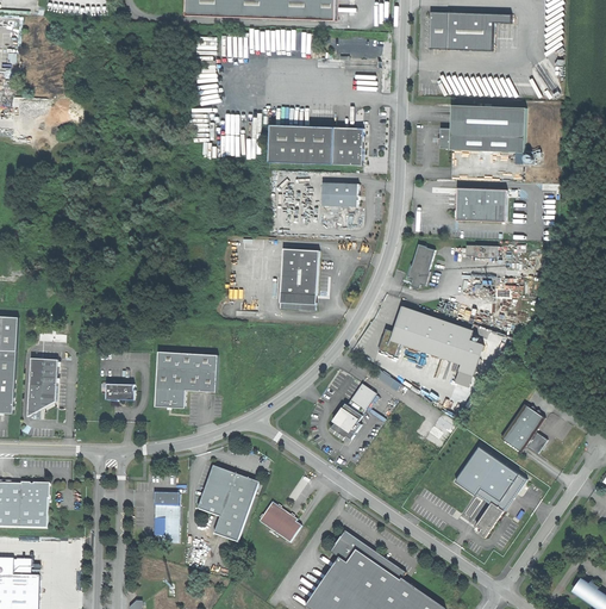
[(185,0),(185,14),(335,20),(335,0),(185,0)]
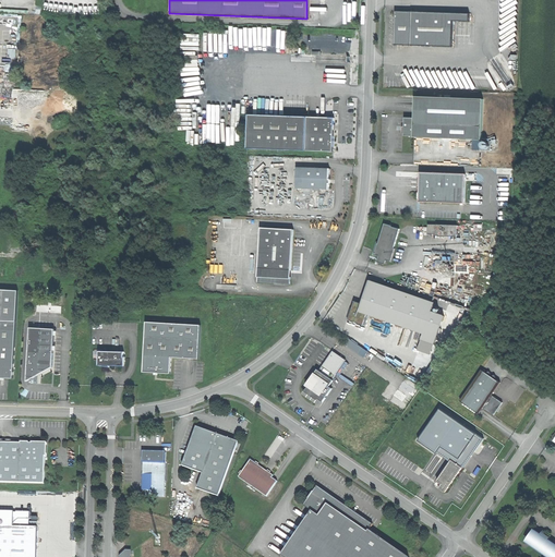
[(467,21),(467,12),(402,10),(393,10),(391,44),(400,45),(449,46),(450,20),(467,21)]
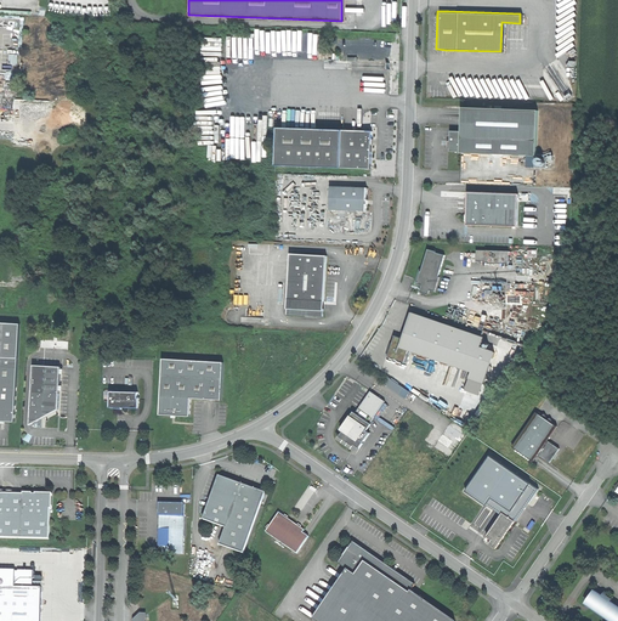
[(459,150),(459,152),(534,153),(536,108),(460,106),(459,124),(459,130),(448,129),(448,137),(448,150),(457,150),(459,150)]
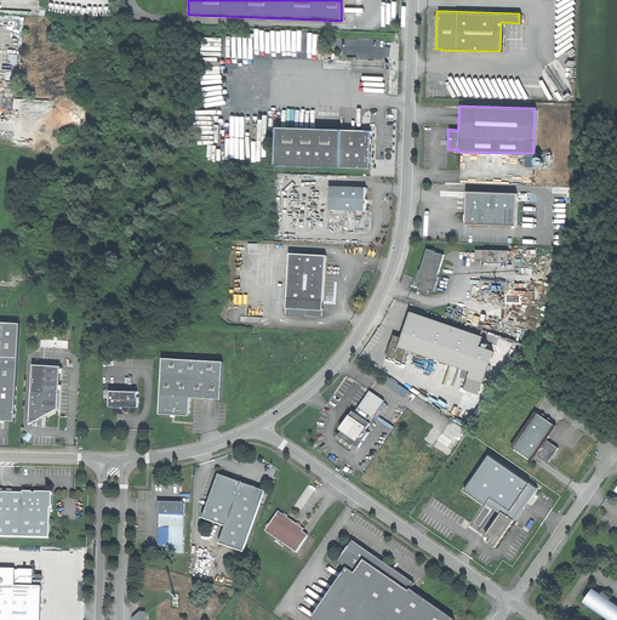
[(370,130),(274,126),(273,164),(366,168),(369,168),(369,159),(369,147),(370,130)]
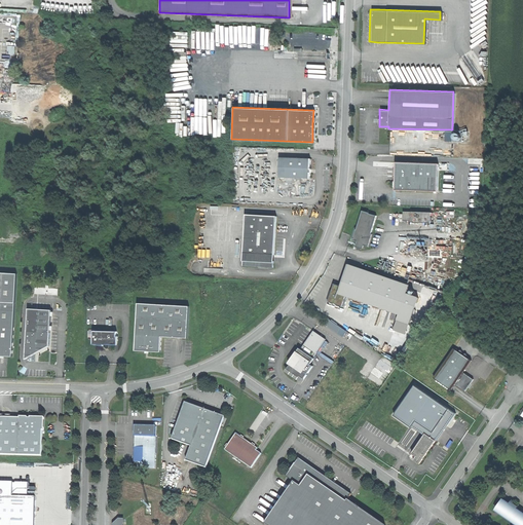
[(459,132),(450,132),(450,141),(459,141),(459,132)]
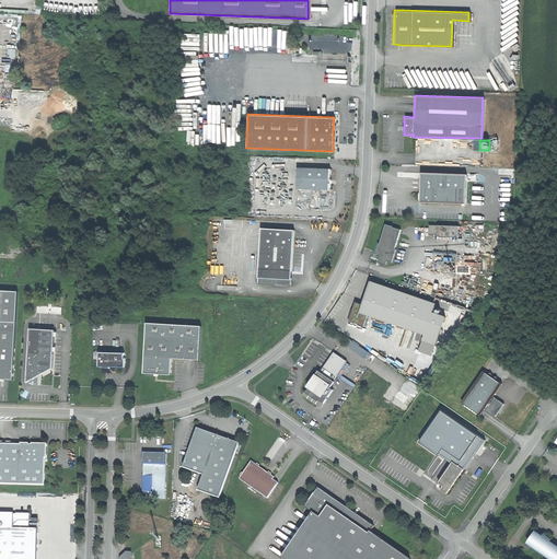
[(302,188),(303,167),(296,166),(294,187),(302,188)]
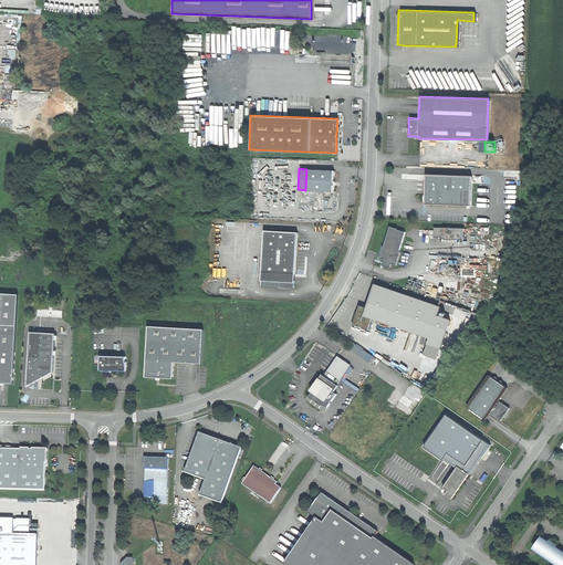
[(332,170),(306,169),(305,190),(331,190),(332,180),(332,170)]
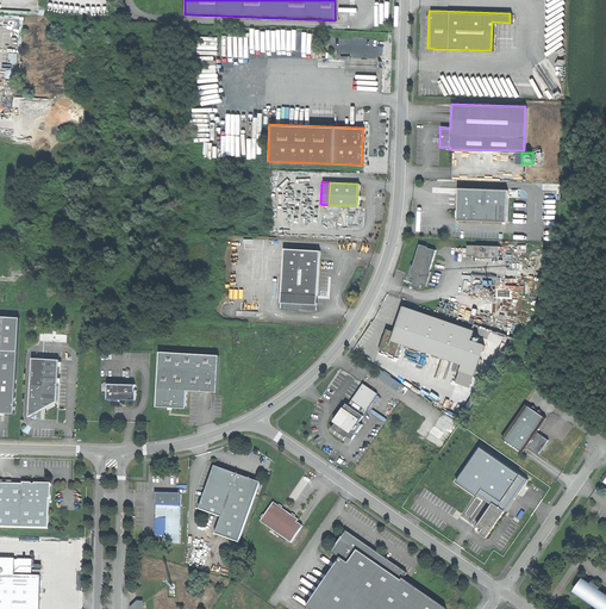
[(497,188),(456,187),(455,209),(455,212),(455,219),(503,222),(504,222),(505,190),(497,188)]
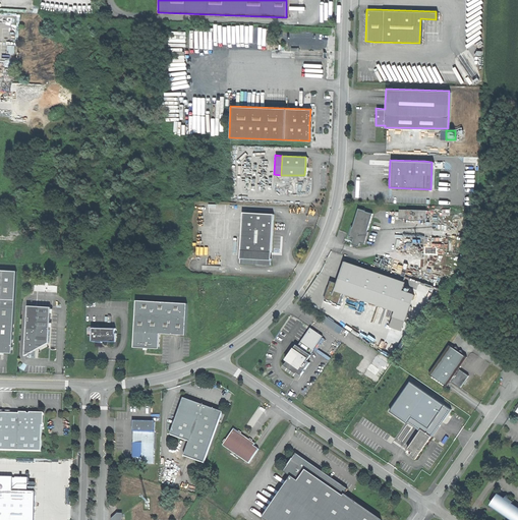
[(398,208),(397,217),(405,218),(405,209),(398,208)]
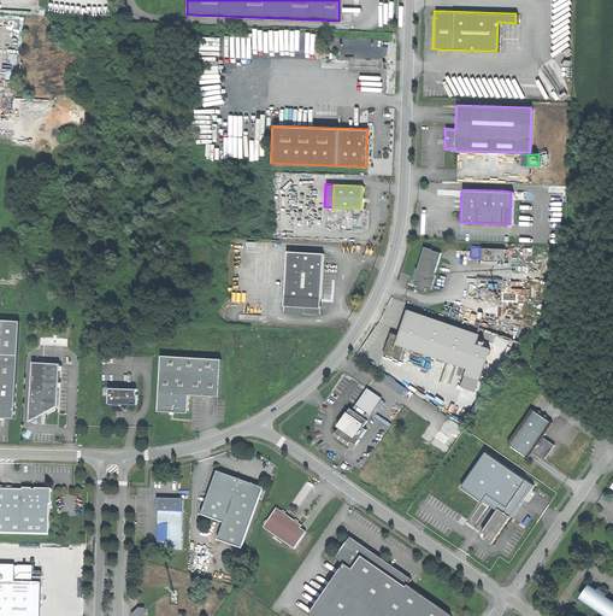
[(430,248),(422,247),(416,269),(414,268),(412,280),(414,281),(418,282),(417,288),(422,289),(423,286),(429,288),(434,274),(432,274),(437,256),(438,252),(429,250),(430,248)]
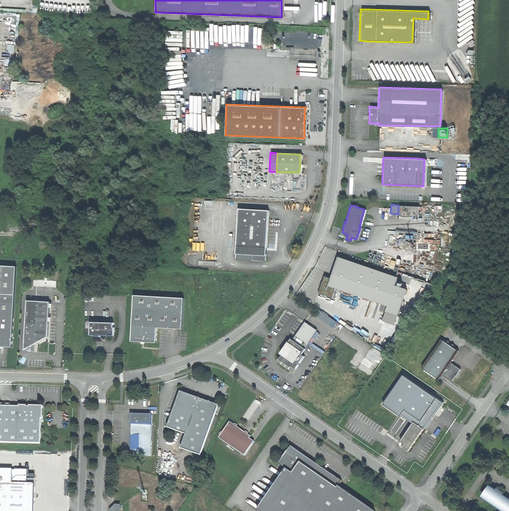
[(398,214),(398,215),(417,216),(417,205),(398,205),(398,214)]
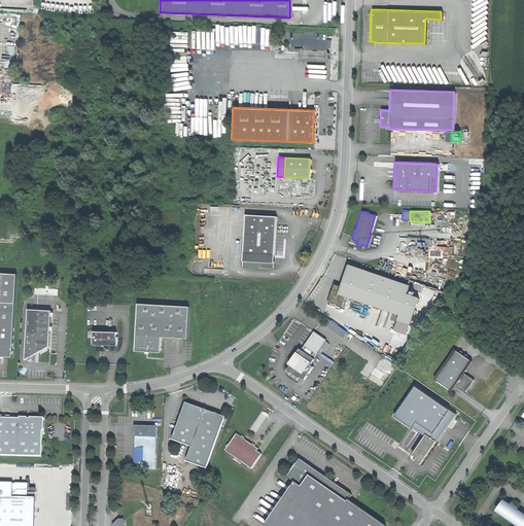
[(275,215),(244,214),(241,266),(272,267),(273,260),(268,260),(268,254),(273,254),(275,215)]
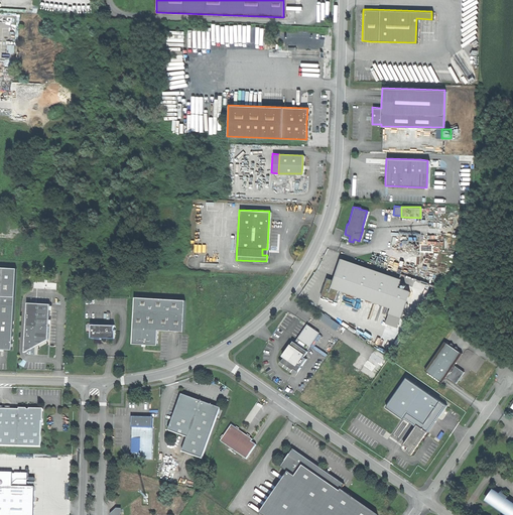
[(341,258),(339,263),(369,273),(370,270),(377,272),(376,276),(399,283),(400,278),(341,258)]
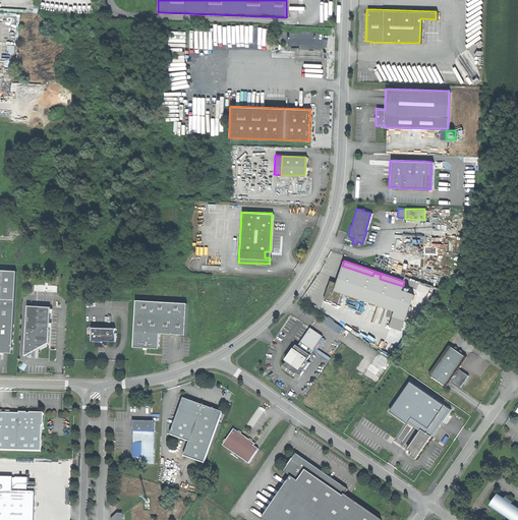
[(372,276),(342,266),(336,283),(332,282),(329,281),(326,291),(324,290),(322,297),(339,303),(342,293),(394,310),(392,315),(404,320),(413,293),(402,290),(403,286),(380,279),(381,275),(373,273),(372,276)]
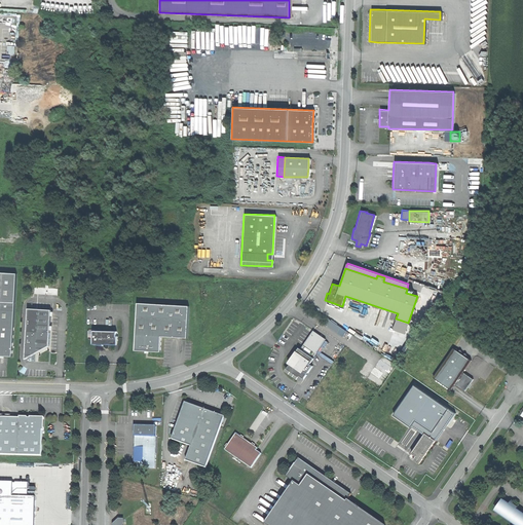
[(0,301),(13,302),(14,273),(0,271),(0,301)]
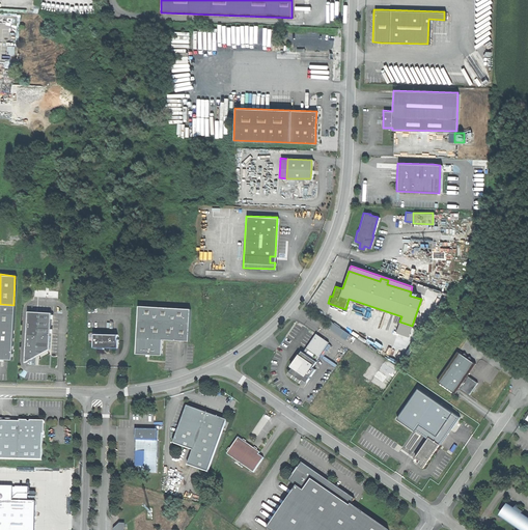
[(0,358),(4,359),(10,360),(14,305),(0,304),(0,358)]
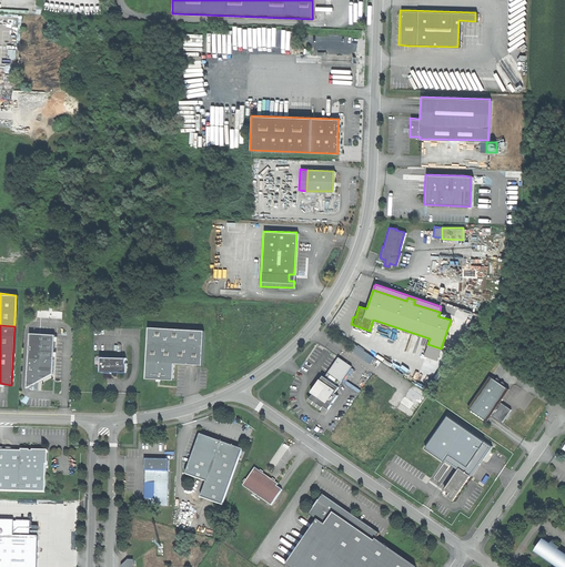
[(147,327),(143,377),(157,378),(171,380),(172,363),(201,364),(202,330),(147,327)]
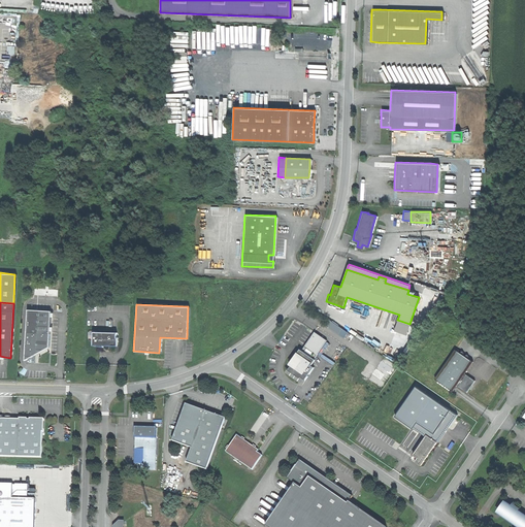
[(27,308),(26,308),(23,360),(31,355),(32,351),(35,350),(43,348),(43,349),(47,347),(50,317),(50,310),(27,308)]
